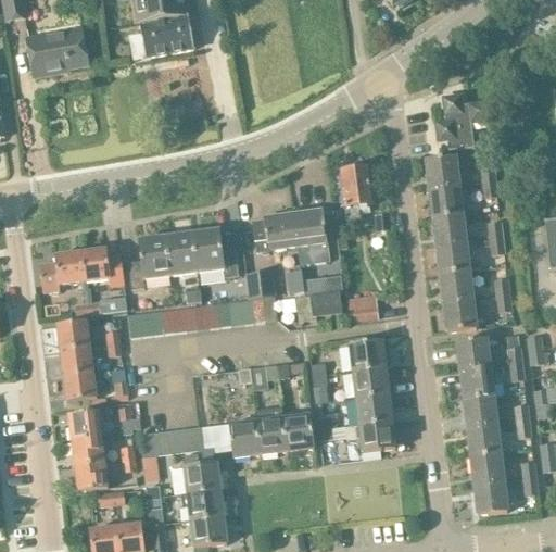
[(26,16),(23,0),(3,0),(7,20),(26,16)]
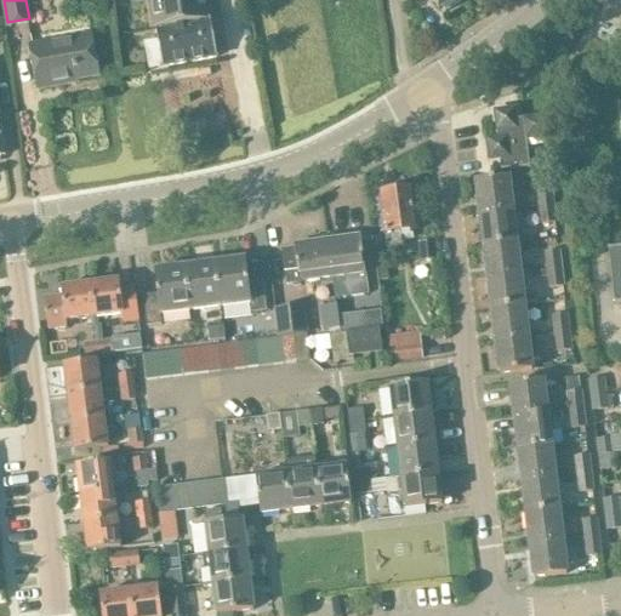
[(151,0),(158,36),(144,39),(149,66),(161,63),(216,53),(206,0),(151,0)]
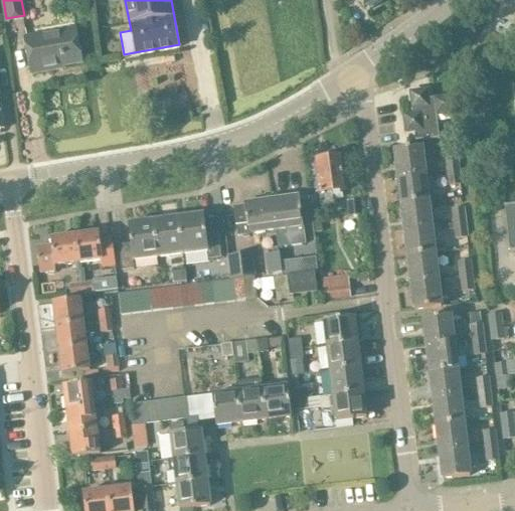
[(24,35),(31,70),(53,66),(53,64),(80,59),(74,26),(24,35)]
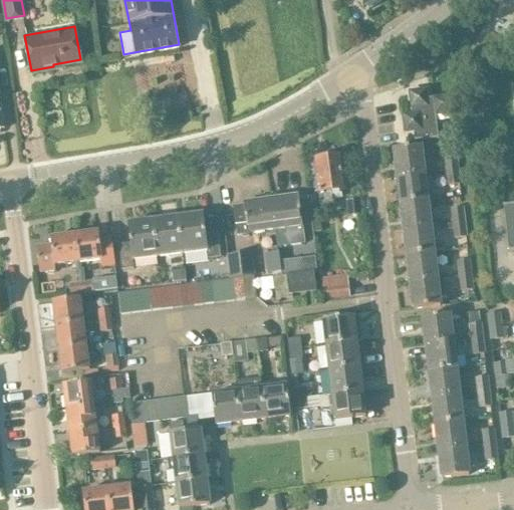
[(434,112),(452,110),(450,92),(428,95),(427,86),(409,88),(412,110),(403,111),(405,130),(415,129),(416,137),(437,134),(434,112)]
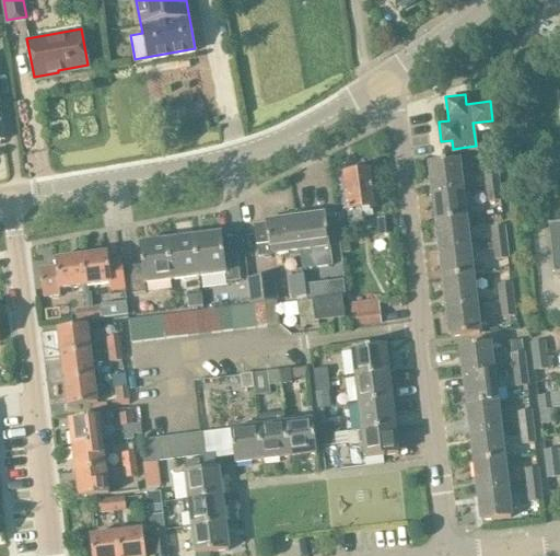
[(433,189),(463,185),(459,157),(430,160),(433,189)]
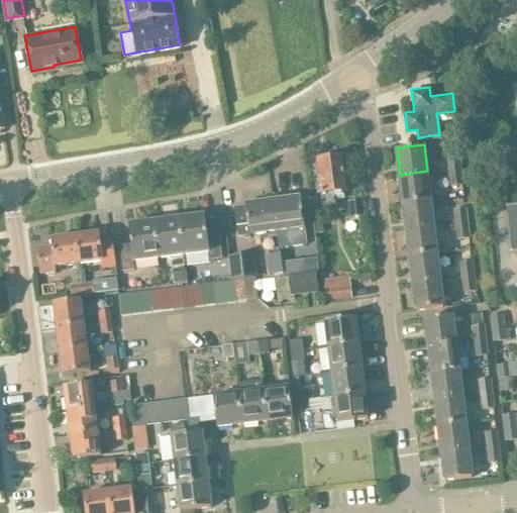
[(449,169),(460,167),(458,151),(447,152),(449,169)]
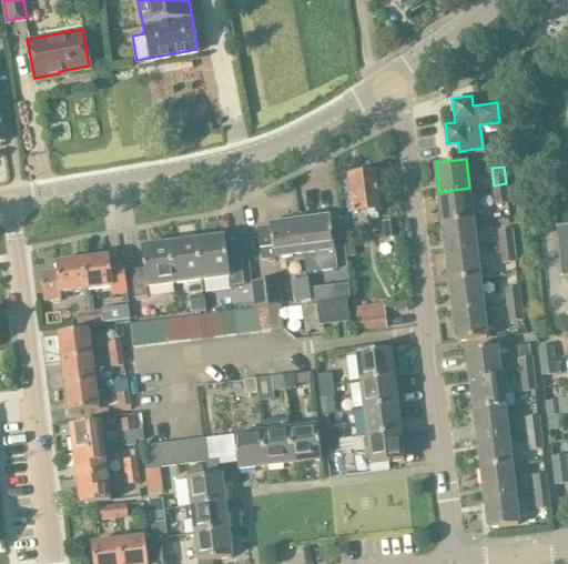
[(361,172),(347,174),(353,225),(366,224),(364,211),(381,209),(376,171),(373,171),(371,168),(364,169),(361,172)]
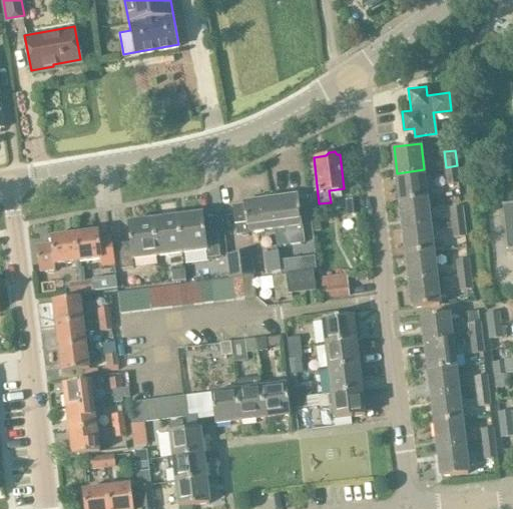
[(459,180),(457,165),(446,167),(447,182),(459,180)]
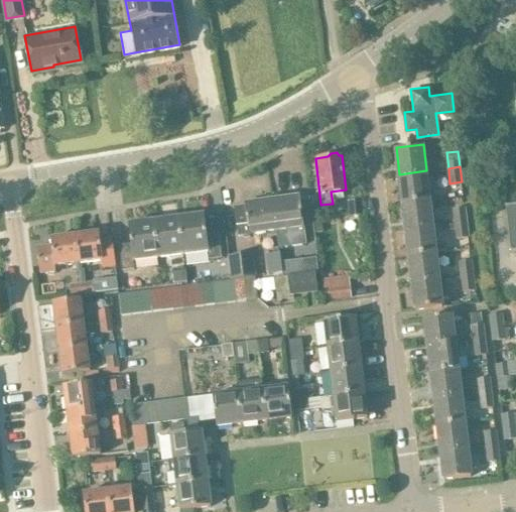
[(430,198),(426,170),(399,174),(402,201),(430,198)]
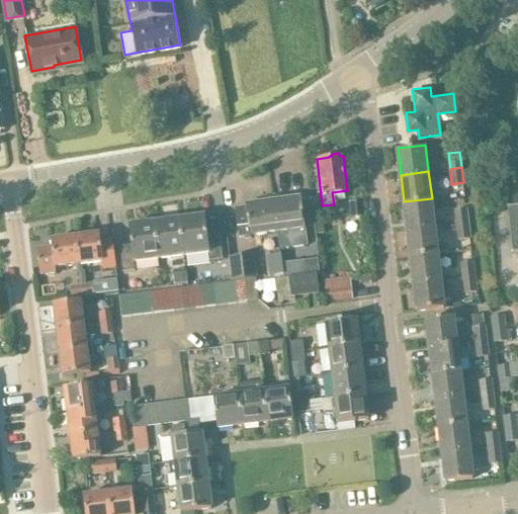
[(299,195),(273,199),(277,230),(279,246),(306,242),(304,227),(300,207),(299,195)]
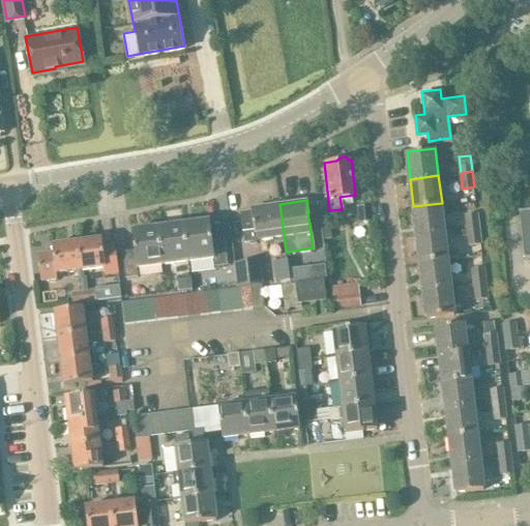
[(257,238),(284,235),(280,204),(266,205),(266,202),(253,203),(254,207),(252,207),(252,209),(241,210),(245,241),(257,240),(257,238)]
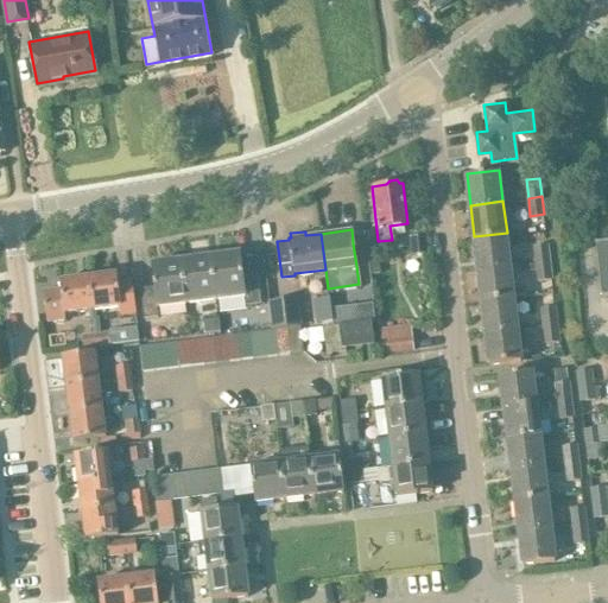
[(411,251),(425,249),(424,233),(409,235),(411,251)]
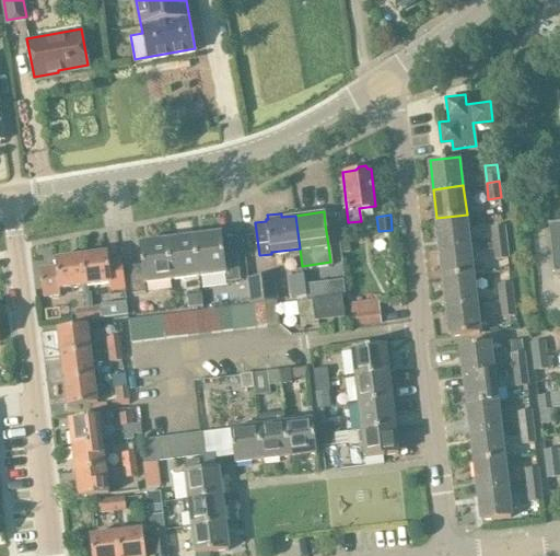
[(436,218),(440,247),(470,243),(467,215),(436,218)]
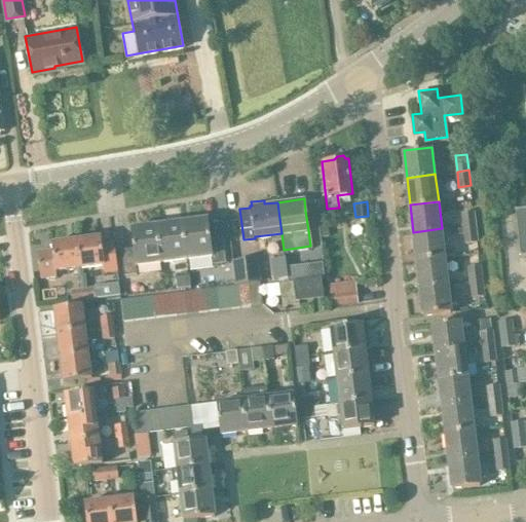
[(525,207),(516,208),(521,255),(525,254),(525,207)]
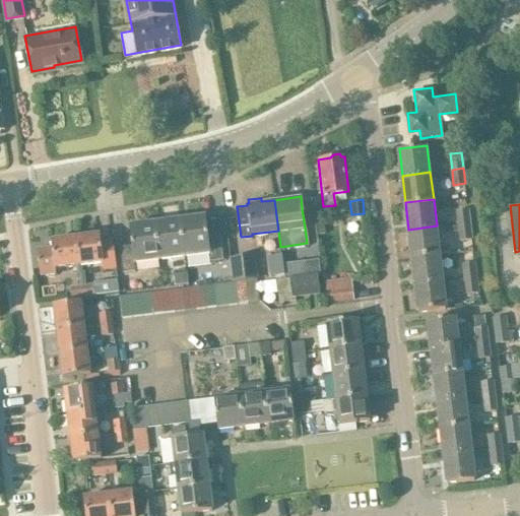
[(458,223),(470,221),(468,206),(456,207),(458,223)]
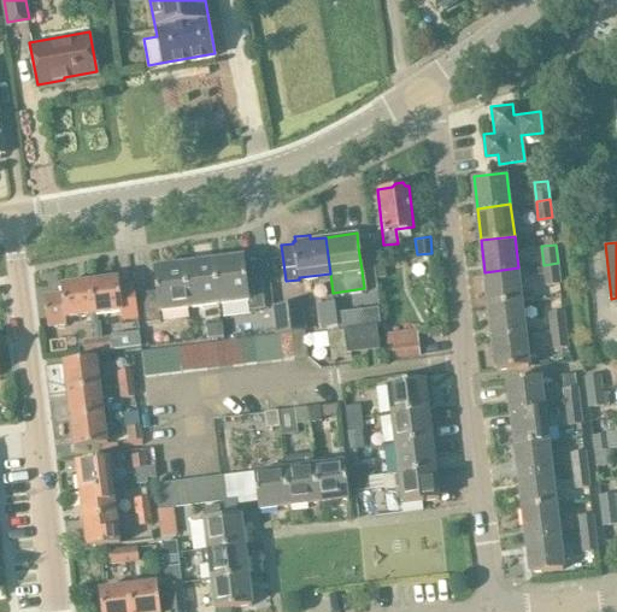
[(215,259),(219,300),(250,296),(251,306),(265,305),(262,275),(247,277),(245,254),(215,259)]
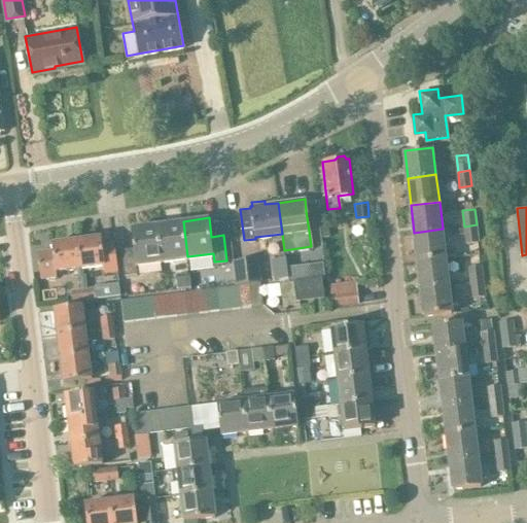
[(187,256),(183,221),(156,224),(161,260),(187,256)]
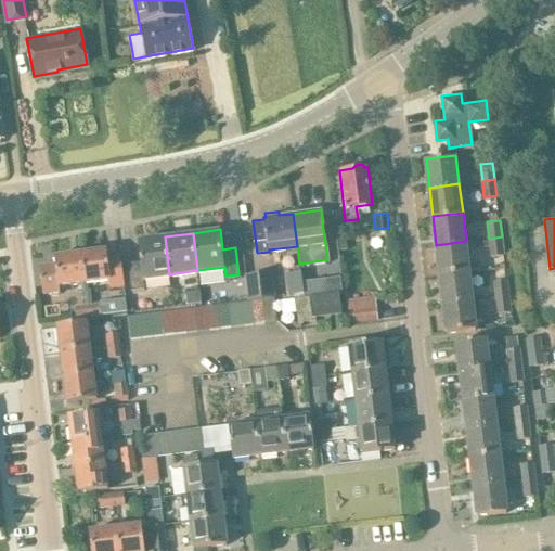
[(169,274),(165,236),(137,240),(140,259),(128,260),(131,289),(145,286),(144,277),(169,274)]
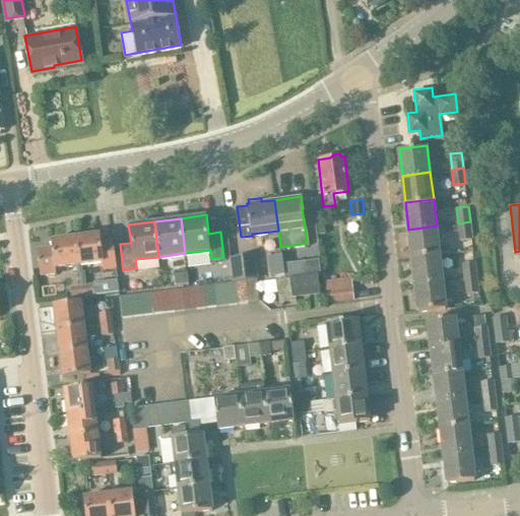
[(470,221),(458,223),(460,238),(471,237),(470,221)]
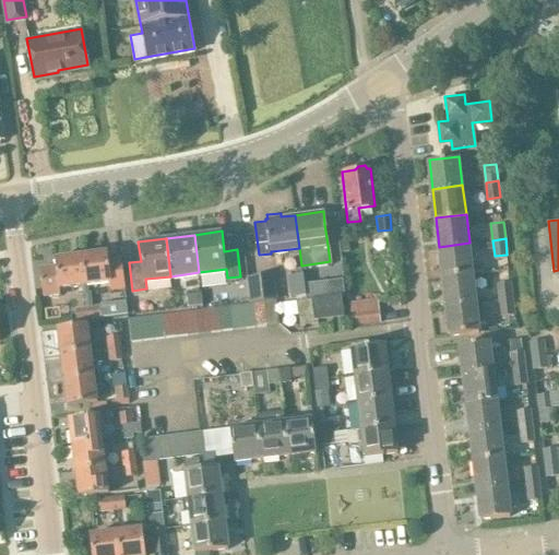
[(439,247),(442,275),(473,271),(470,243),(439,247)]
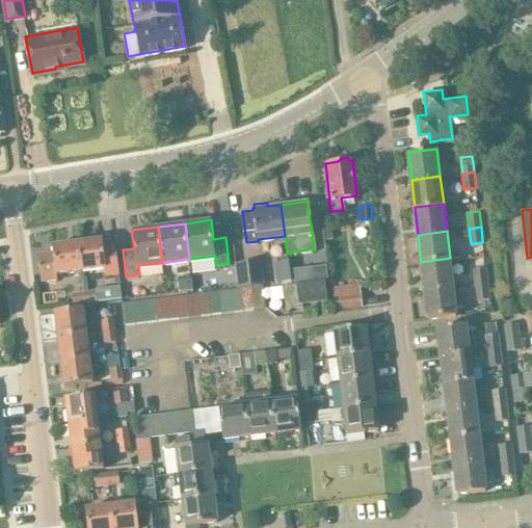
[(103,238),(79,241),(82,269),(106,266),(106,269),(117,267),(115,243),(103,244),(103,238)]
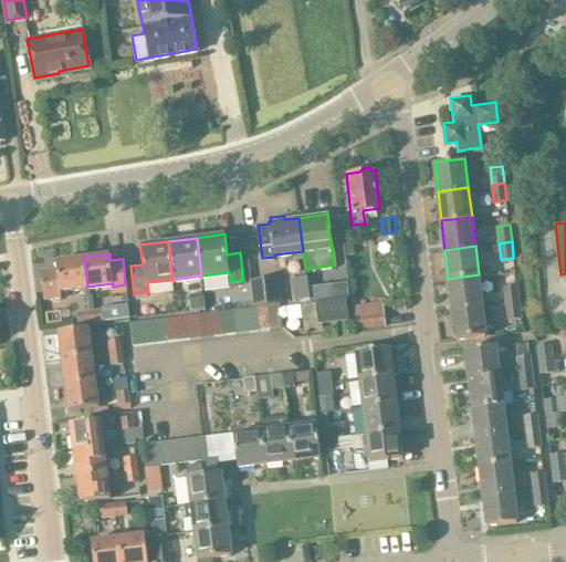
[(83,257),(56,259),(58,267),(60,290),(86,287),(83,257)]
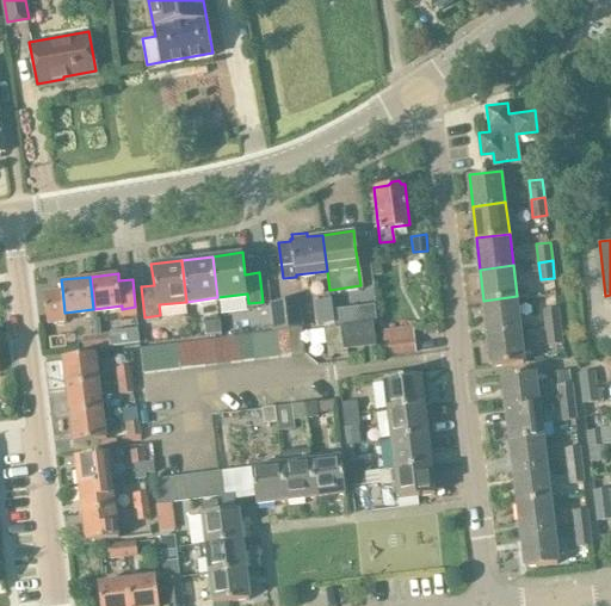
[(62,288),(44,290),(48,322),(66,321),(65,313),(62,288)]
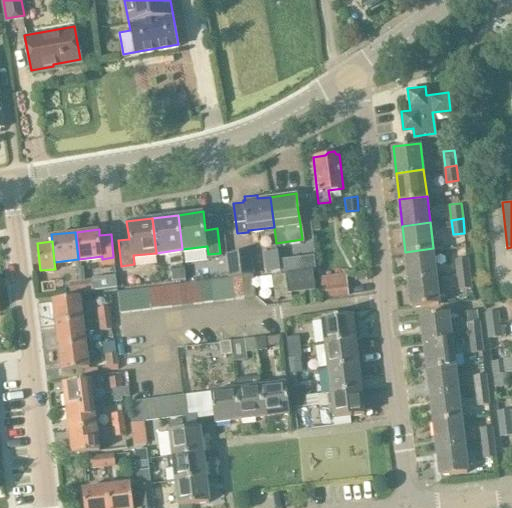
[(278,258),(277,248),(264,250),(266,269),(279,268),(278,258)]
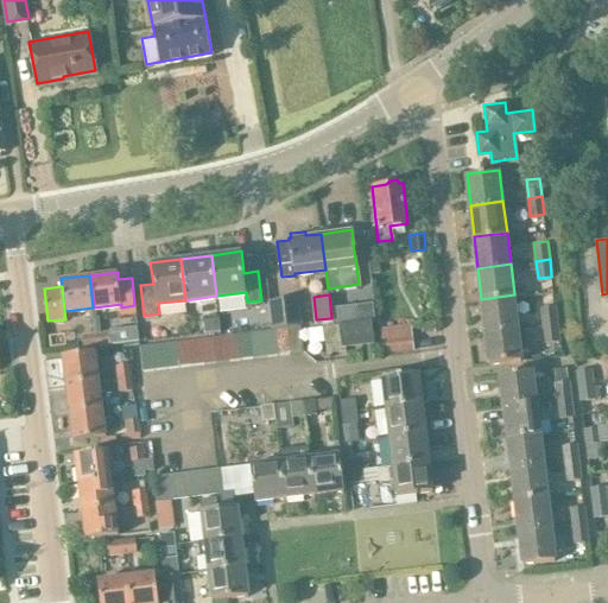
[(514,294),(481,299),(486,330),(518,327),(514,294)]
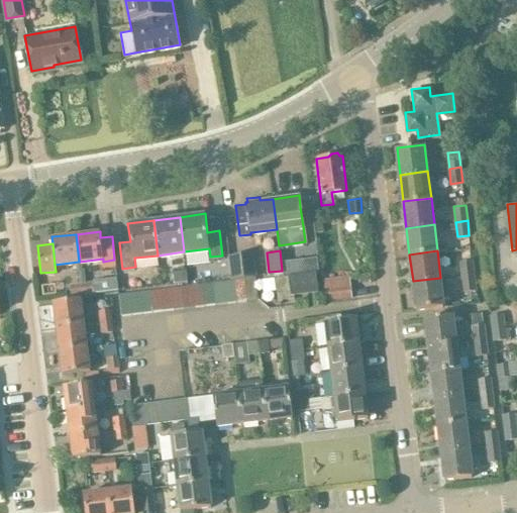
[(252,252),(229,255),(232,278),(255,275),(252,252)]
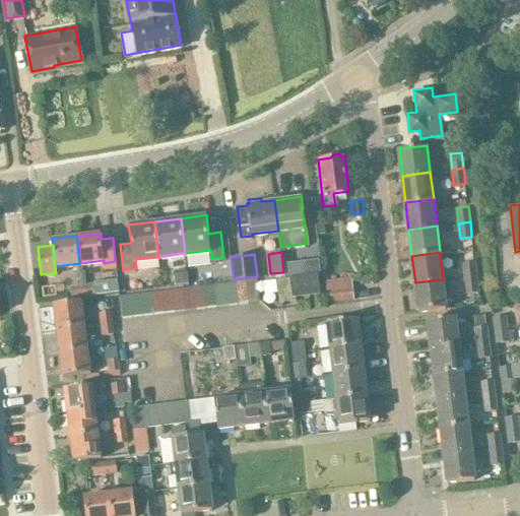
[(464,276),(476,275),(474,259),(463,261),(464,276)]
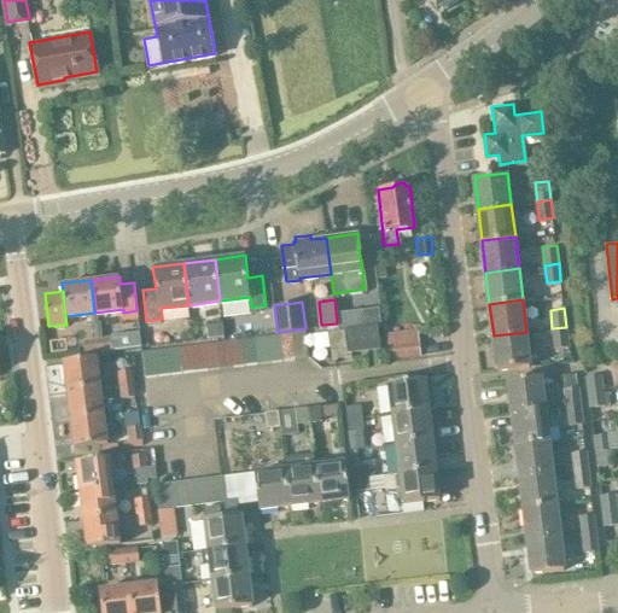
[(350,309),(336,311),(337,323),(338,330),(345,328),(353,327),(350,309)]
